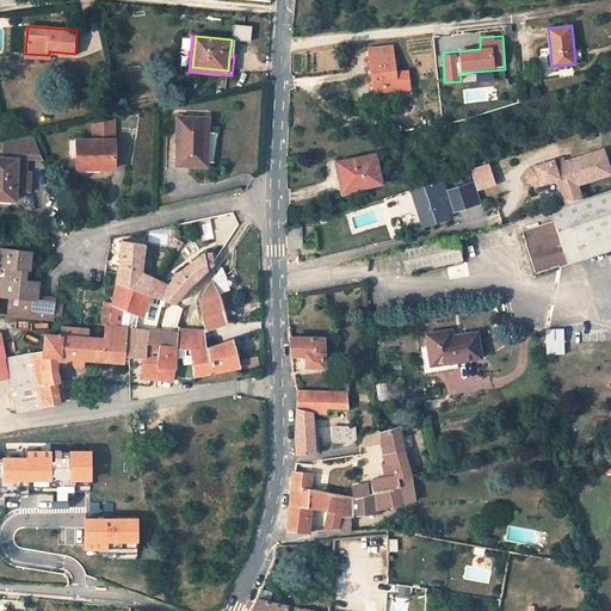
[(394,72),(390,47),(370,49),(374,87),(396,85),(396,88),(409,87),(408,71),(394,72)]
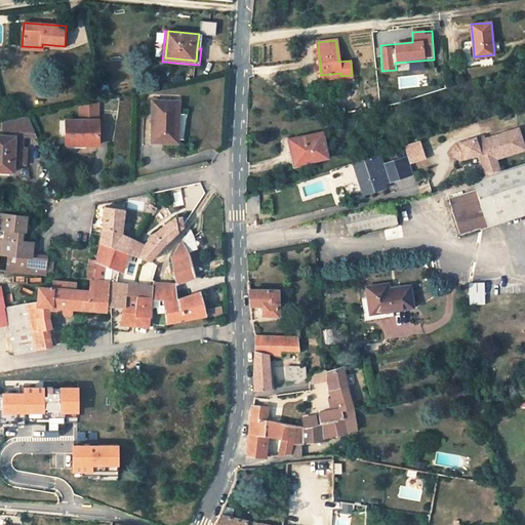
[(473,41),(462,42),(465,63),(477,61),(477,56),(474,56),(473,41)]
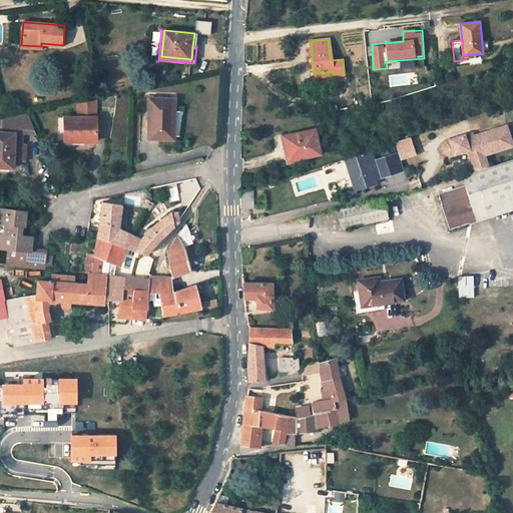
[(174,99),(150,98),(148,138),(170,138),(171,111),(174,111),(174,99)]
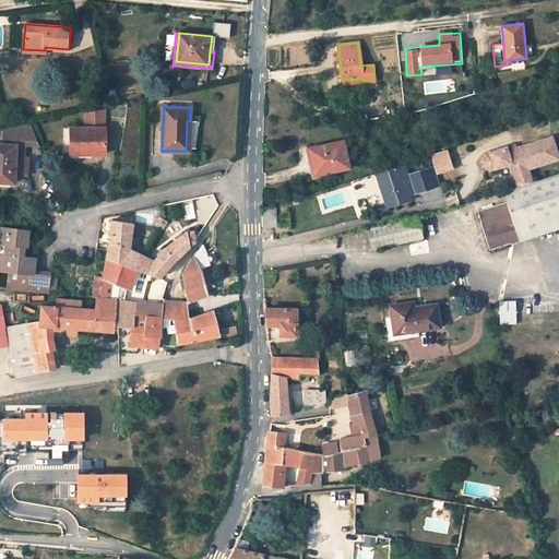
[(84,114),(85,128),(105,128),(104,109),(84,114)]
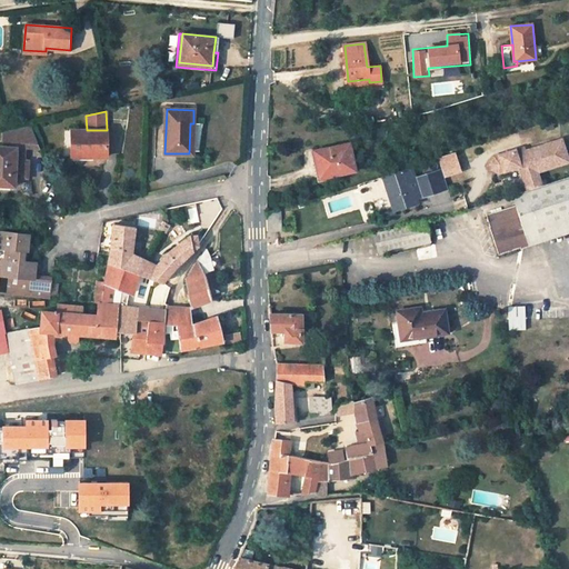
[(40,147),(32,126),(5,131),(2,131),(5,143),(11,145),(11,141),(17,139),(25,140),(25,147),(40,147)]
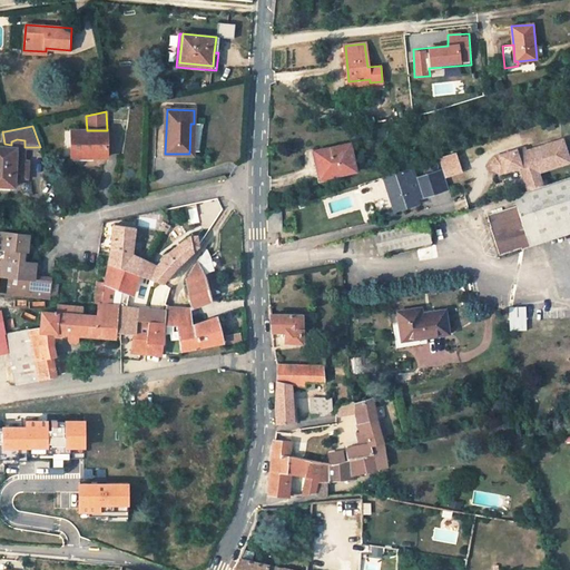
[(87,130),(72,130),(72,157),(107,156),(107,130),(87,130)]
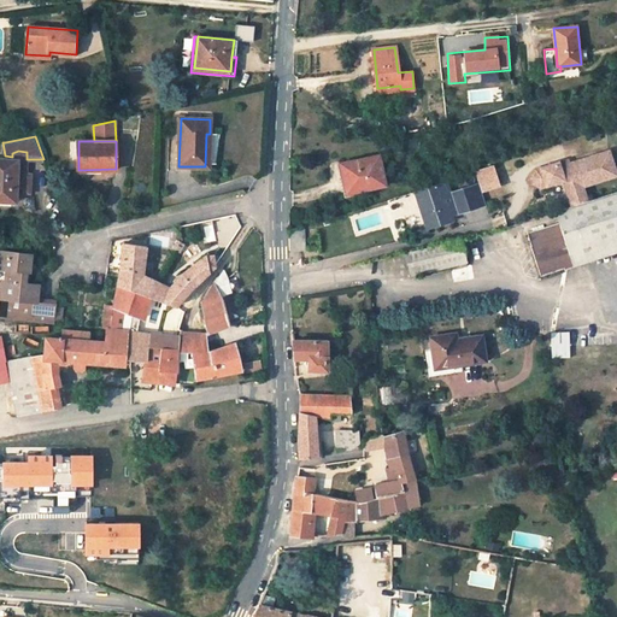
[(27,159),(27,152),(18,151),(12,153),(12,157),(12,159),(18,160),(17,174),(25,174),(27,159)]
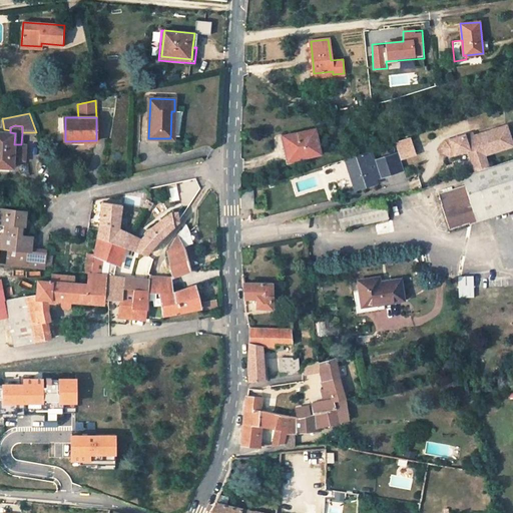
[(484,155),(512,145),(506,126),(466,139),(464,135),(445,141),(442,148),(444,152),(450,156),(468,150),(471,159),(484,155)]
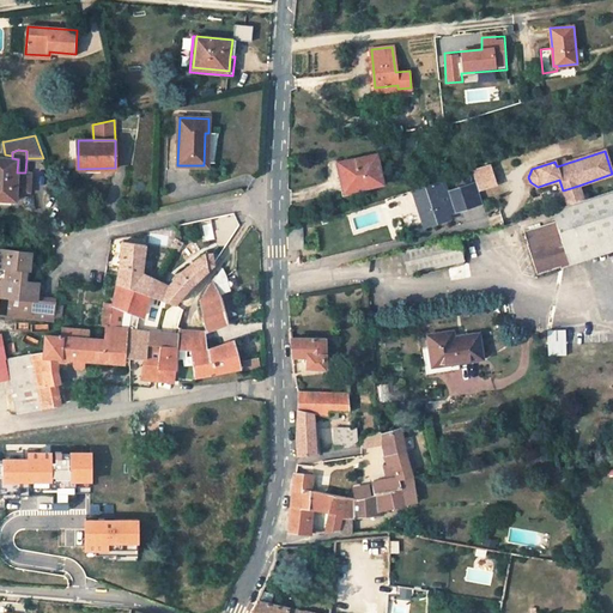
[(382,182),(376,155),(344,163),(346,176),(343,177),(346,190),(360,187),(382,182)]
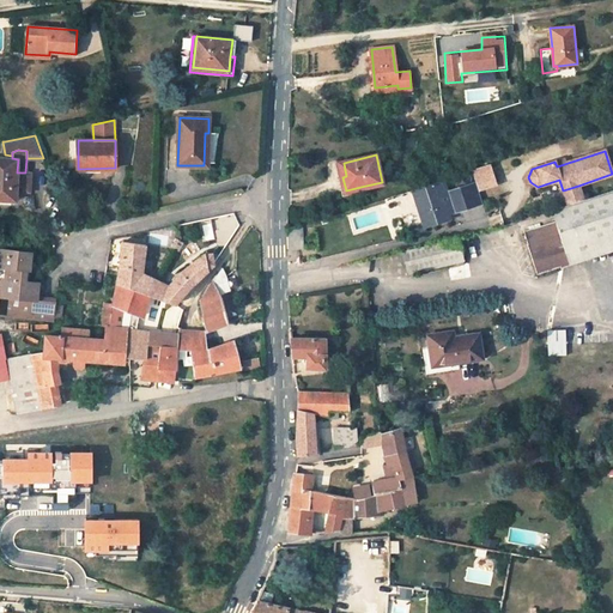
[(0,157),(0,198),(16,199),(16,190),(29,192),(30,174),(25,173),(17,173),(18,159),(12,158),(0,157)]
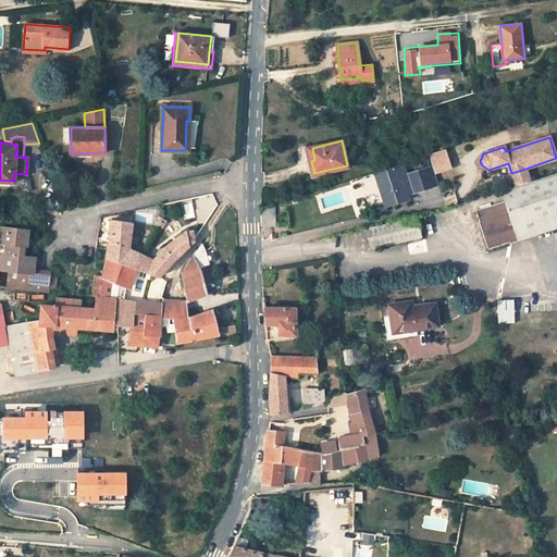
[(314,160),(312,148),(309,148),(310,157),(308,158),(311,176),(329,173),(327,170),(314,173),(311,161),(314,160)]
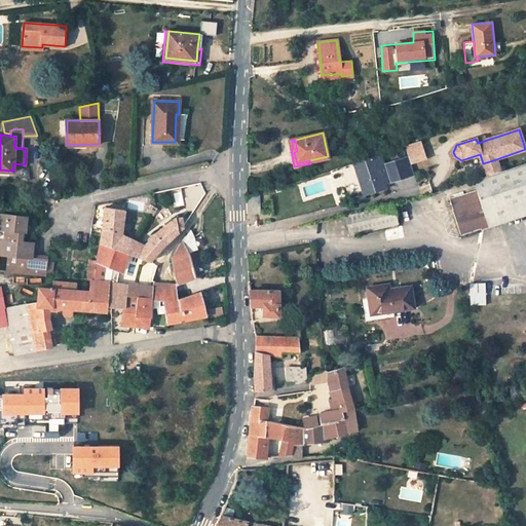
[(414,173),(409,155),(384,163),(381,154),(355,163),(365,193),(385,187),(384,183),(414,173)]
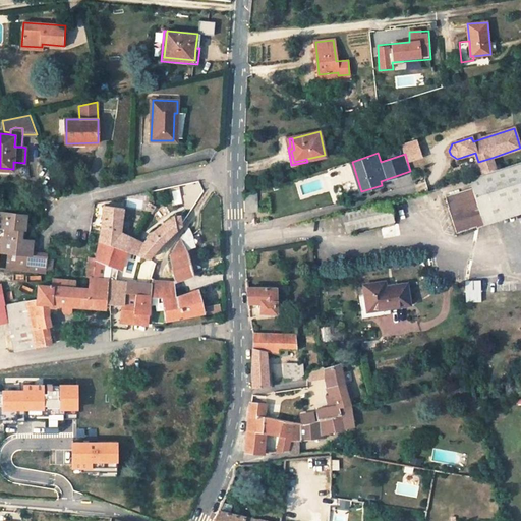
[(496,170),(491,158),(478,162),(482,174),(496,170)]
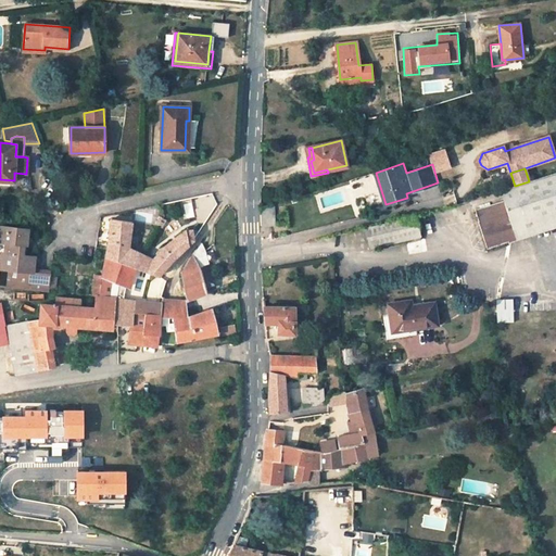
[(555,172),(529,181),(515,186),(502,190),(505,201),(477,210),(488,247),(529,234),(526,222),(555,212),(555,172)]
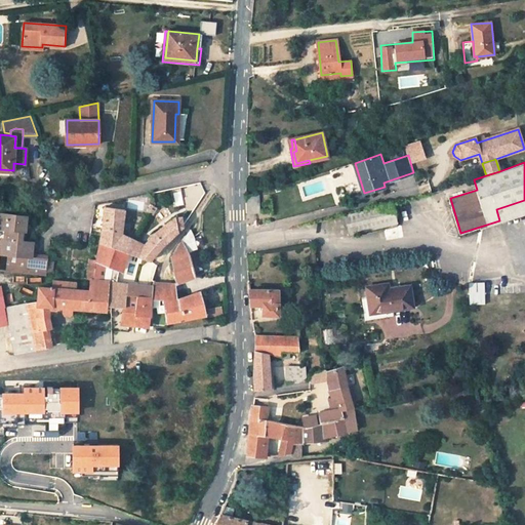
[(260,212),(259,193),(251,195),(246,196),(246,213),(260,212)]
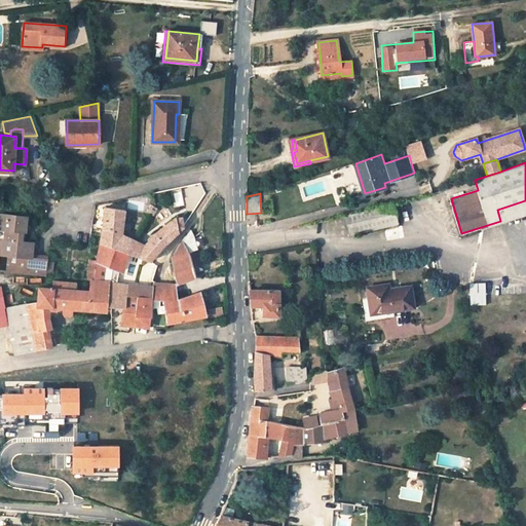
[(348,215),(352,234),(398,223),(393,204),(348,215)]
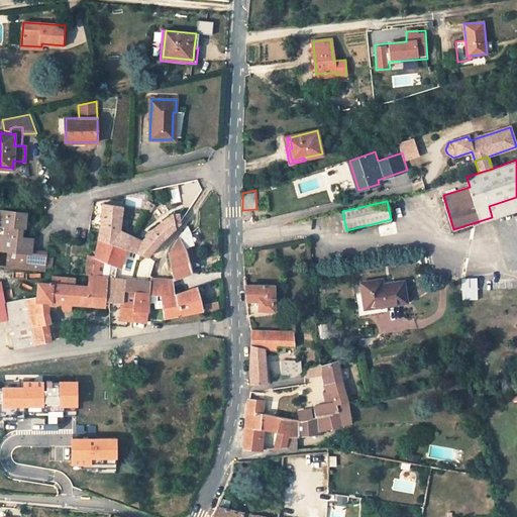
[(126,233),(119,231),(123,206),(103,203),(102,221),(99,238),(124,247),(128,234),(126,233)]
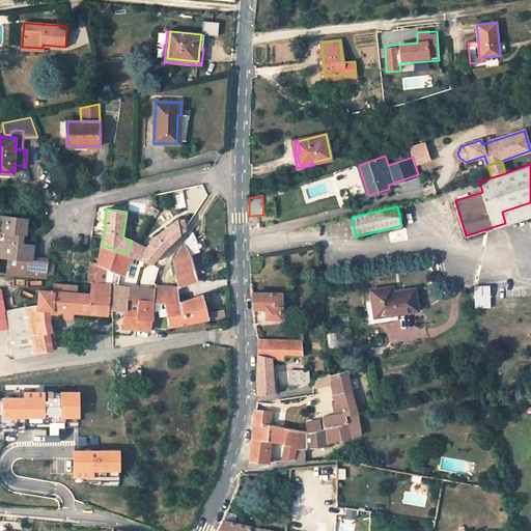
[(47,275),(48,267),(31,264),(32,257),(33,245),(24,244),(21,244),(22,233),(25,233),(27,219),(0,216),(0,230),(6,231),(4,242),(2,242),(0,259),(0,272),(47,277),(47,275)]
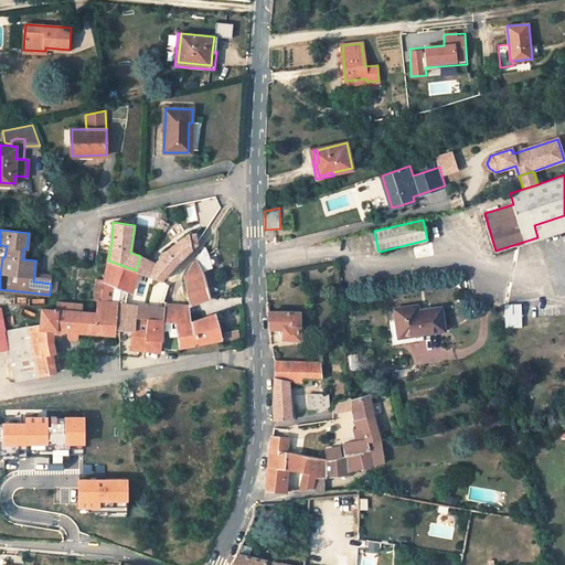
[(196,242),(195,234),(189,234),(168,251),(162,253),(161,256),(155,264),(142,257),(140,256),(136,270),(160,279),(161,278),(174,264),(196,242)]
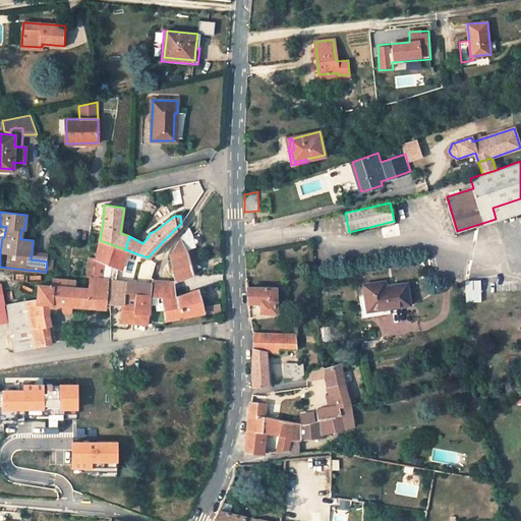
[(193,274),(189,256),(193,256),(192,248),(195,247),(192,236),(188,228),(184,234),(171,254),(172,257),(170,257),(175,281),(193,274)]
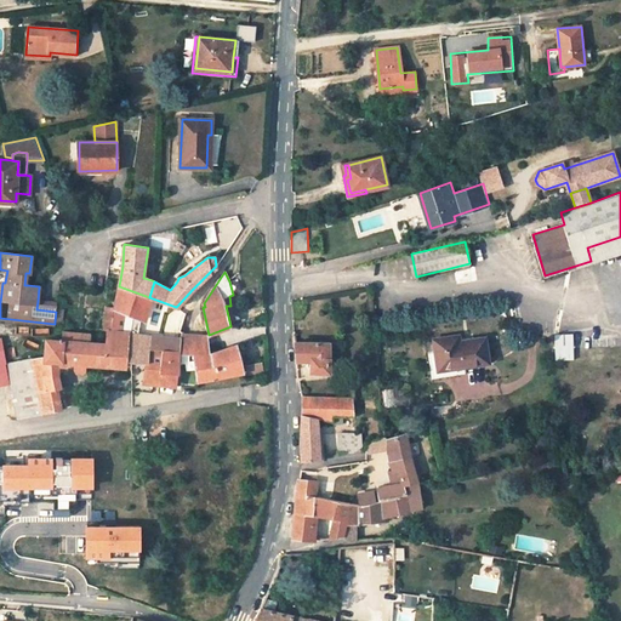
[(130,334),(132,315),(146,320),(151,298),(149,297),(119,286),(115,308),(113,319),(112,330),(129,332),(130,334)]
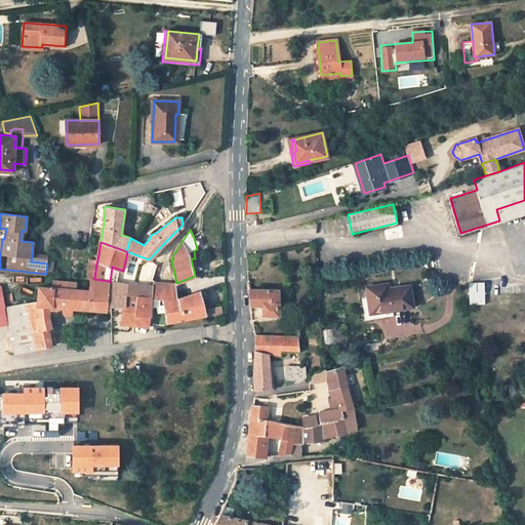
[(47,261),(48,256),(32,254),(31,261),(47,264),(47,261)]
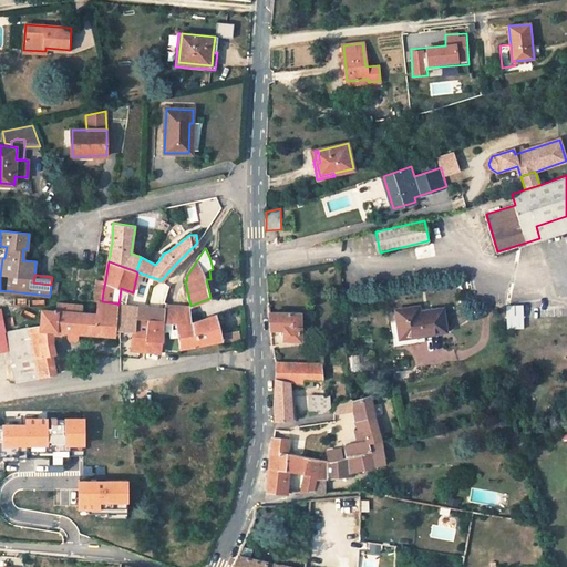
[(105,281),(98,280),(95,290),(103,291),(105,281)]
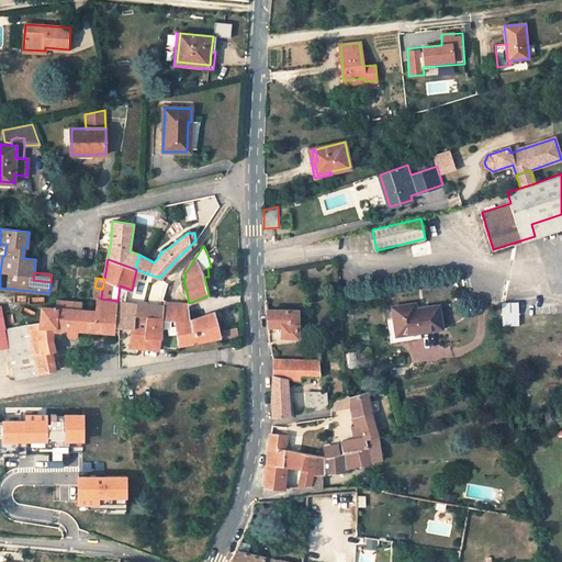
[(94,288),(93,298),(101,299),(102,289),(94,288)]
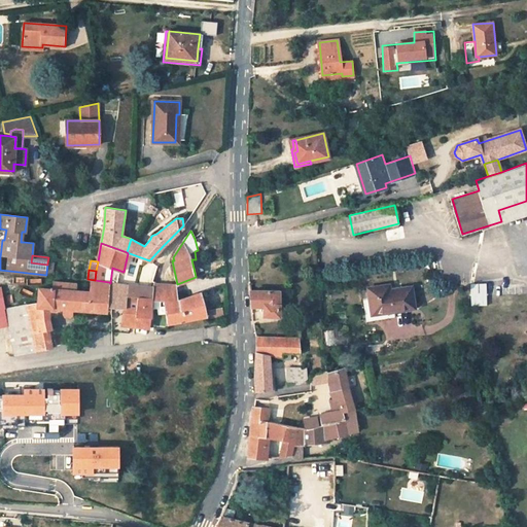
[(13,338),(16,354),(36,350),(55,345),(49,317),(56,316),(58,312),(58,307),(65,307),(65,312),(66,315),(70,316),(72,313),(72,310),(72,308),(100,310),(107,311),(107,306),(109,282),(91,280),(91,291),(77,290),(78,284),(67,282),(54,281),(54,289),(39,287),(38,305),(27,304),(33,335),(13,338)]
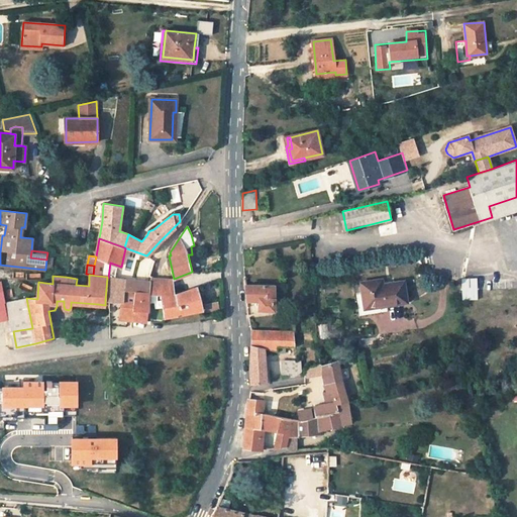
[(125,279),(108,278),(107,277),(105,300),(112,301),(122,301),(124,302),(125,290),(125,279)]
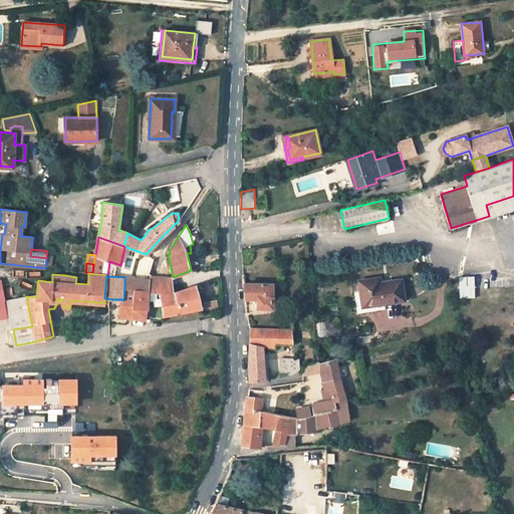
[(460,276),(460,298),(475,298),(475,276),(460,276)]
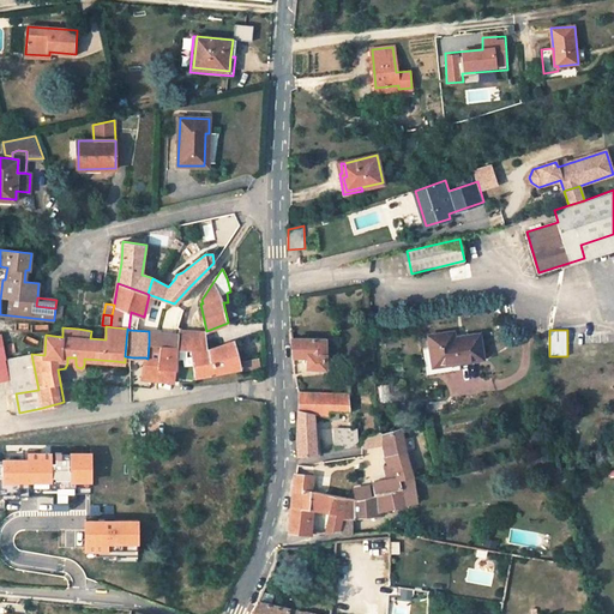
[(145,357),(142,377),(174,380),(176,369),(178,349),(178,347),(178,335),(149,331),(149,344),(148,359),(145,357)]
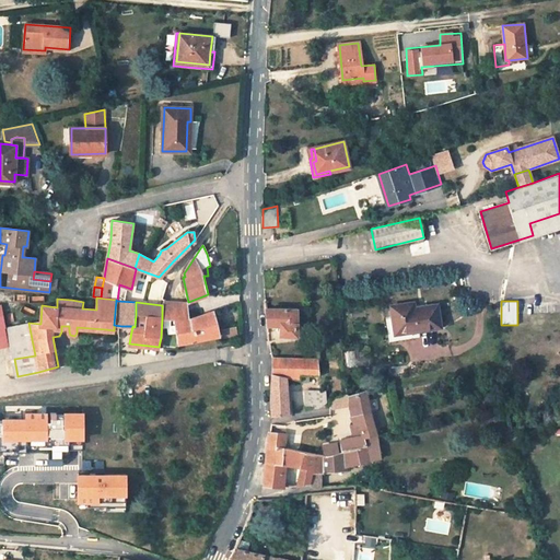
[(184,304),(163,302),(162,305),(162,316),(162,318),(174,318),(175,326),(186,322),(184,304)]
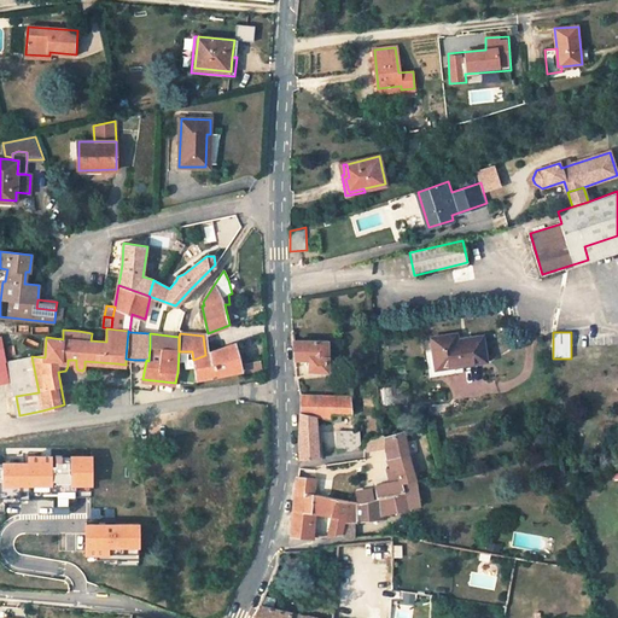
[(453,334),(431,337),(433,350),(436,368),(462,363),(487,361),(483,336),(459,339),(453,340),(453,334)]
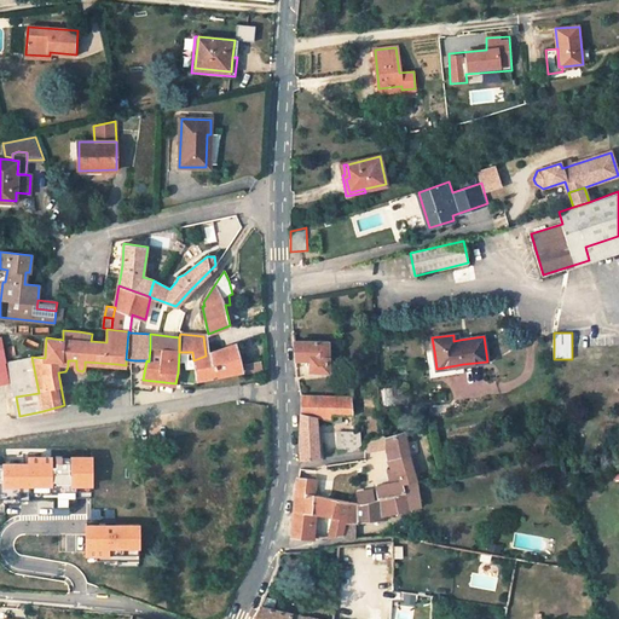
[(296,359),(310,359),(311,370),(328,370),(328,343),(295,342),(296,359)]
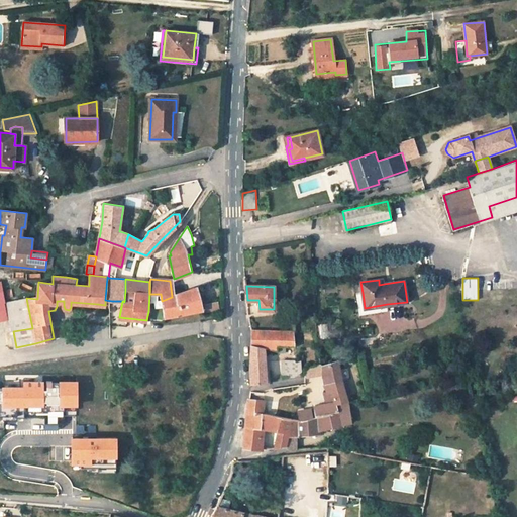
[(164,316),(201,309),(196,287),(172,297),(162,301),(164,316)]
